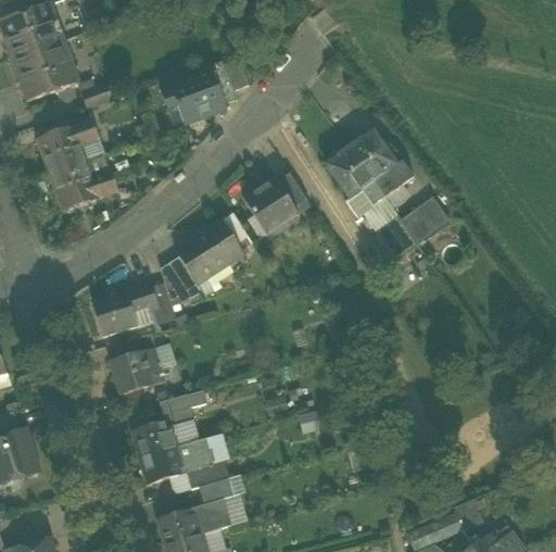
[(0,19),(0,22),(13,59),(65,40),(51,1),(34,8),(0,19)]
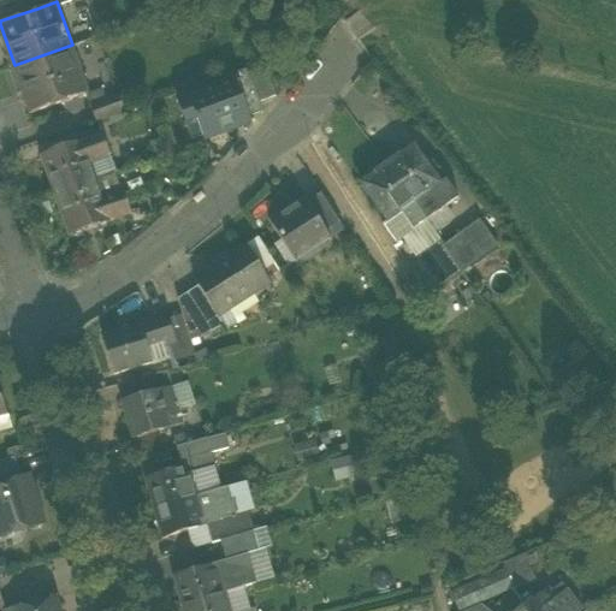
[(88,89),(72,45),(15,65),(30,110),(88,89)]
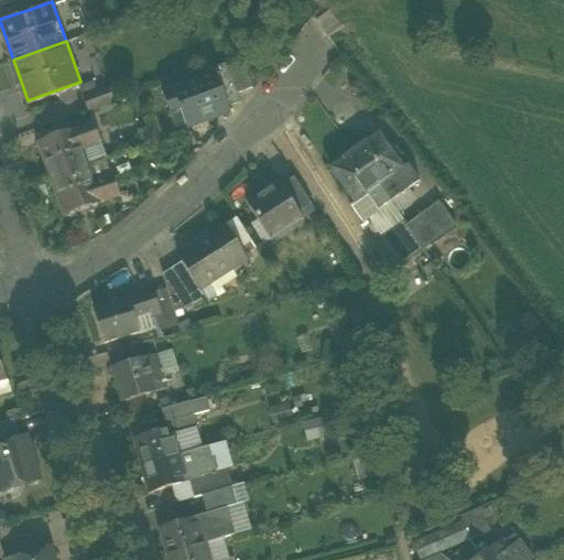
[(227,64),(232,77),(237,88),(251,82),(242,58),(227,64)]
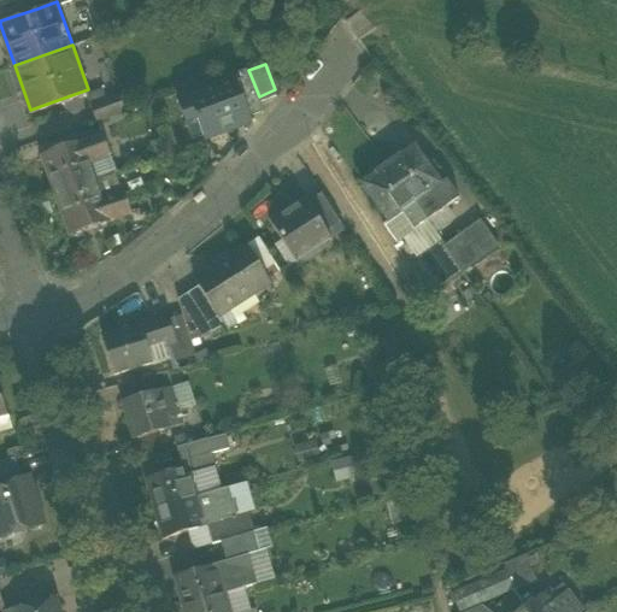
[(204,133),(205,135),(234,124),(231,119),(250,112),(241,90),(235,74),(178,96),(187,118),(197,115),(204,133)]
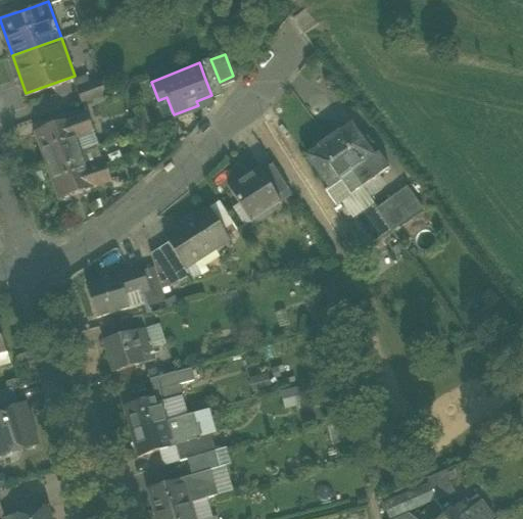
[(224,91),(220,82),(216,72),(204,77),(211,95),(224,91)]
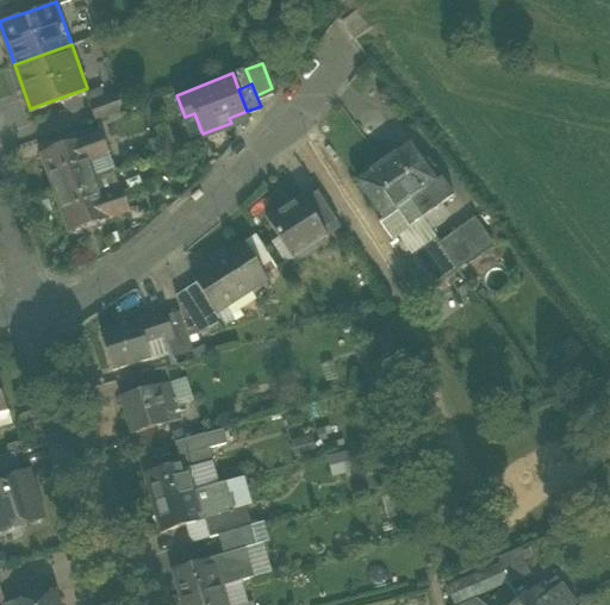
[(92,101),(97,116),(125,106),(119,92),(92,101)]
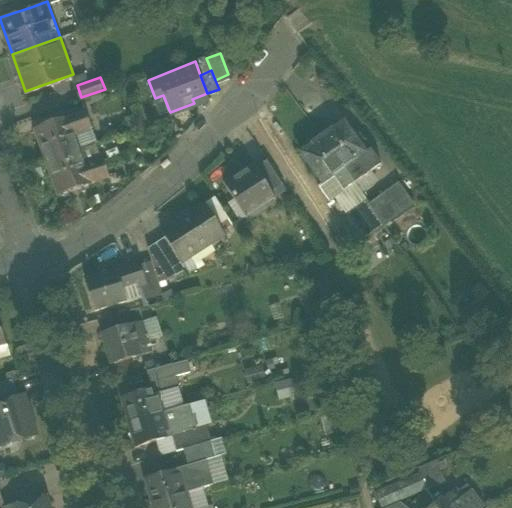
[(163,95),(155,98),(160,113),(169,110),(163,95)]
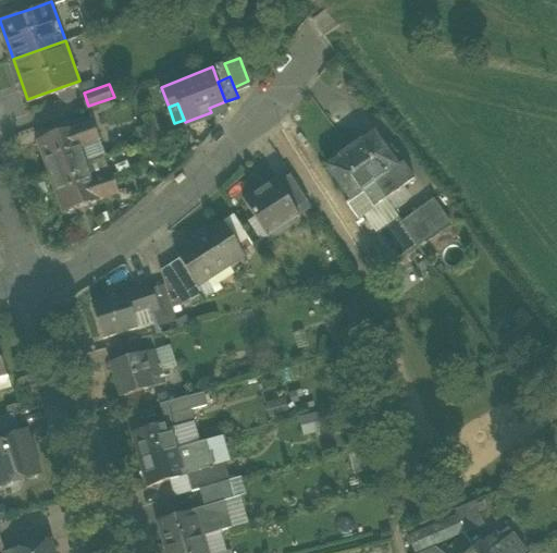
[(49,173),(88,159),(83,145),(101,138),(94,118),(37,138),(49,173)]
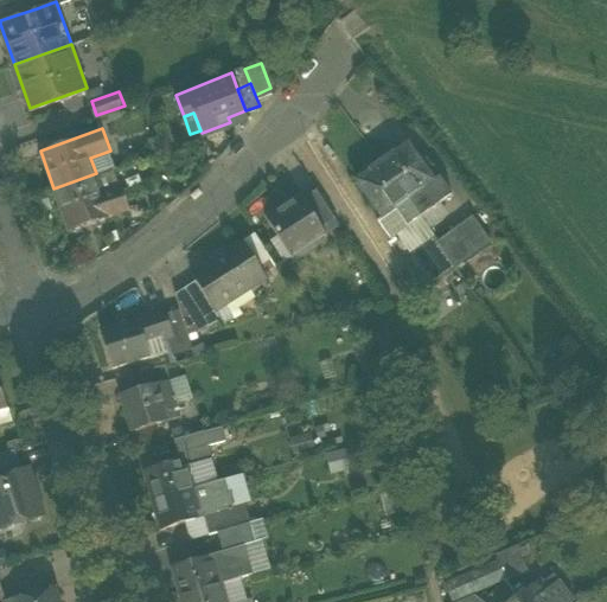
[(165,130),(146,136),(152,152),(170,146),(165,130)]
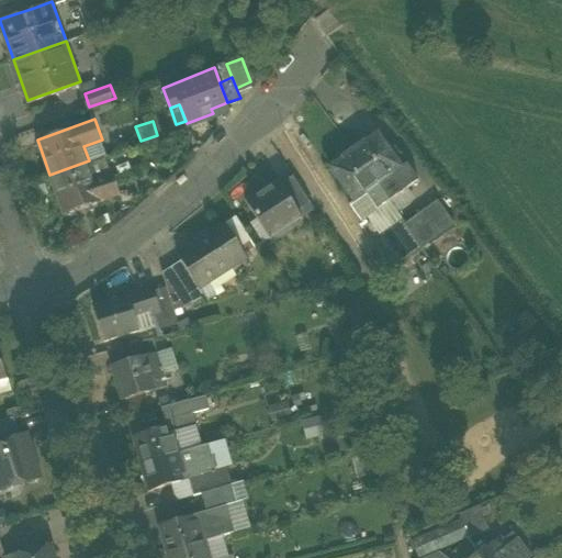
[(352,147),(378,183),(402,166),(378,131),(364,141),(363,140),(352,146),(353,147),(352,147)]
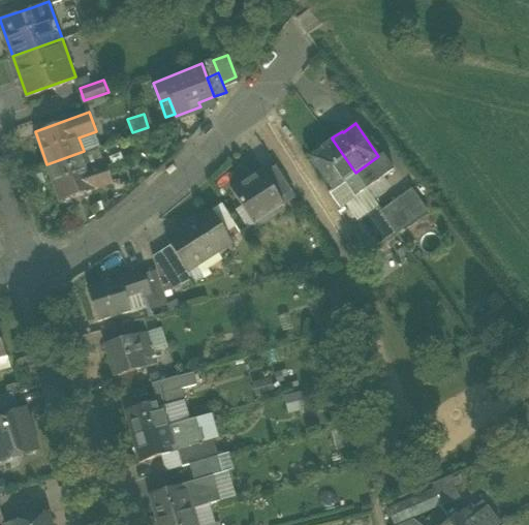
[(100,145),(96,131),(79,137),(84,151),(100,145)]
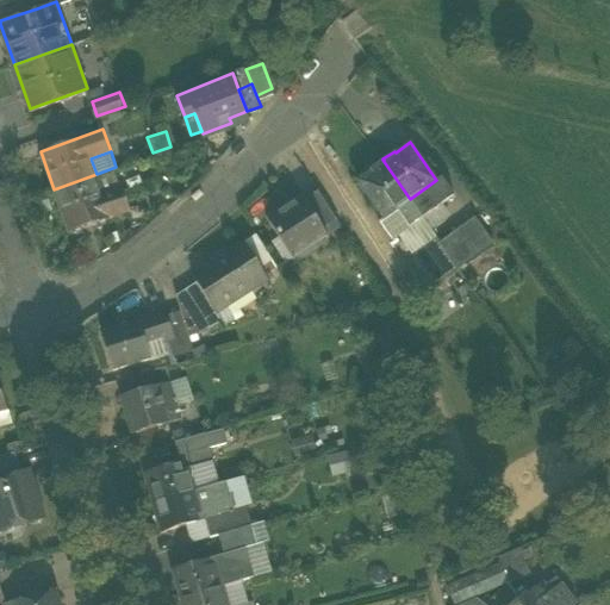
[(358,180),(383,217),(384,217),(410,199),(383,160),(371,168),(372,169),(358,180)]
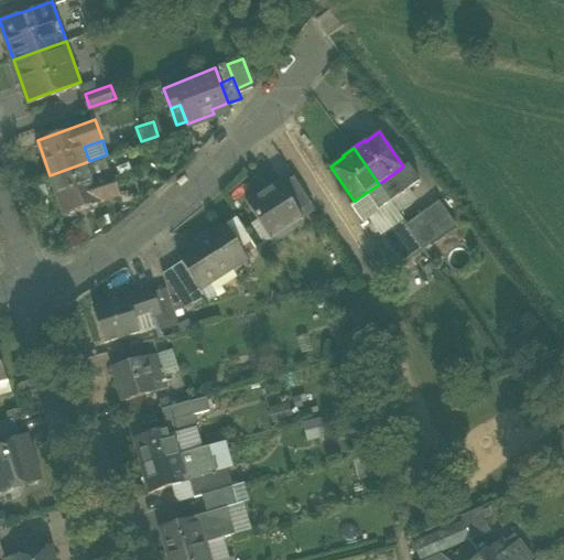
[(107,154),(89,161),(95,176),(112,170),(107,154)]
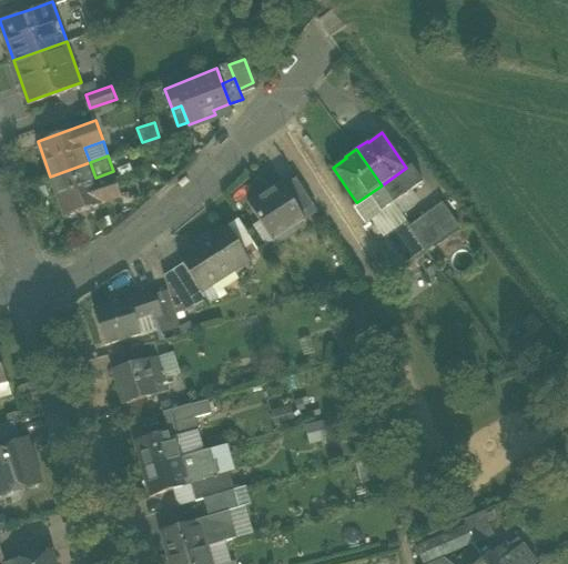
[(122,194),(113,171),(95,178),(90,162),(50,177),(63,215),(122,194)]
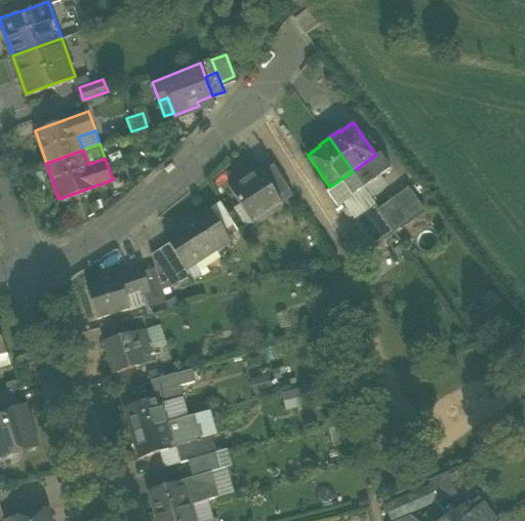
[(379,151),(375,155),(353,171),(363,186),(380,173),(391,166),(379,151)]
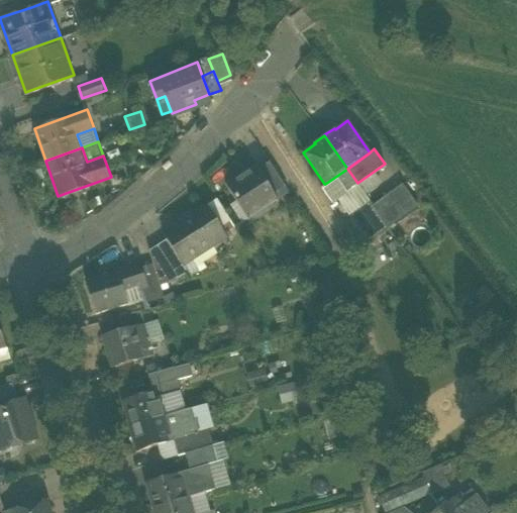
[(259,167),(274,191),(285,183),(270,160),(259,167)]
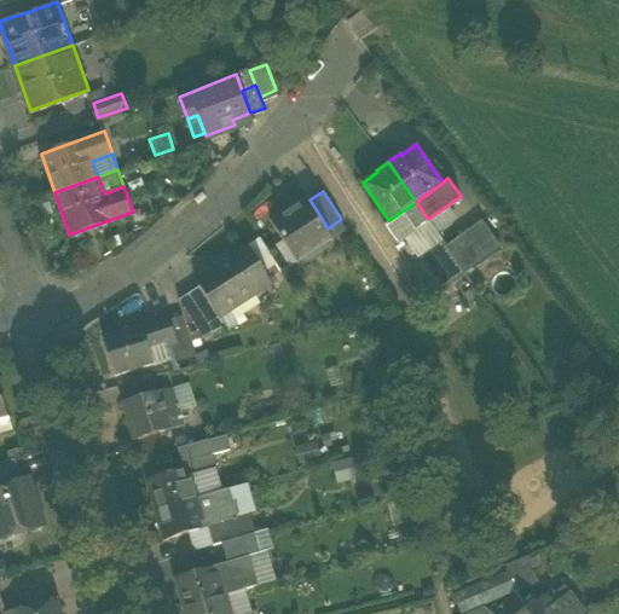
[(271,219),(293,254),(329,232),(328,229),(310,200),(307,196),(271,219)]
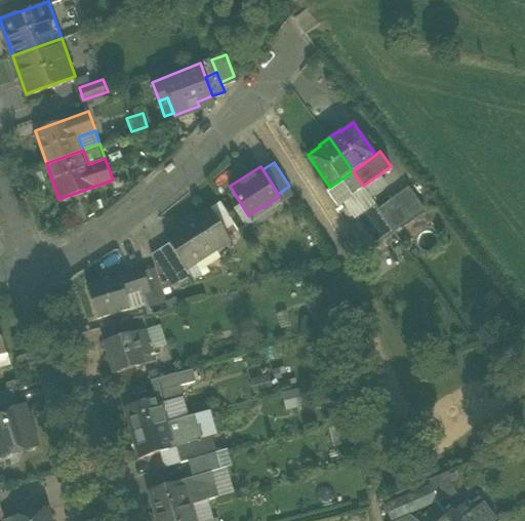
[(363,186),(353,171),(330,187),(329,187),(326,189),(336,204),(342,200),(363,186)]
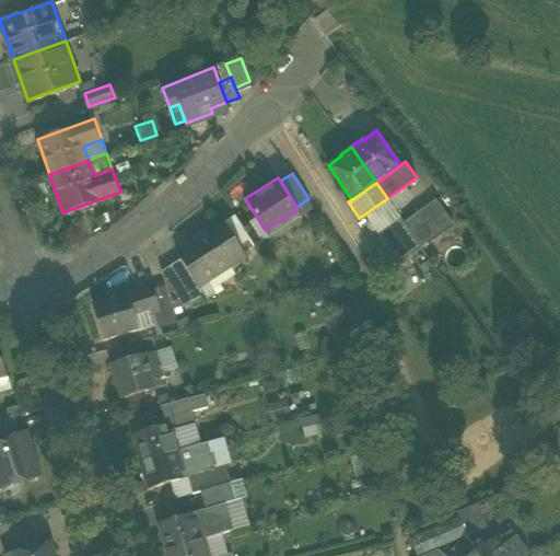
[(406,185),(387,198),(395,209),(415,196),(406,185)]
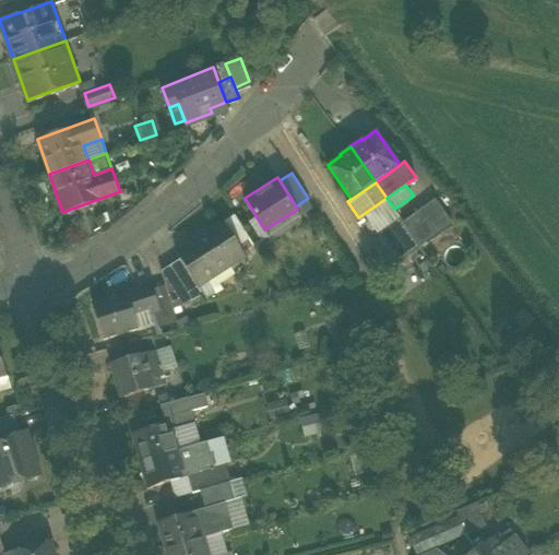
[(435,197),(403,220),(420,245),(452,222),(435,197)]
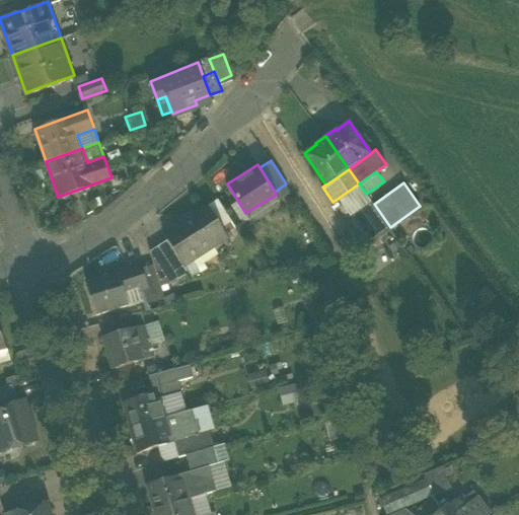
[(359,184),(339,198),(349,213),(370,199),(366,194),(359,184)]
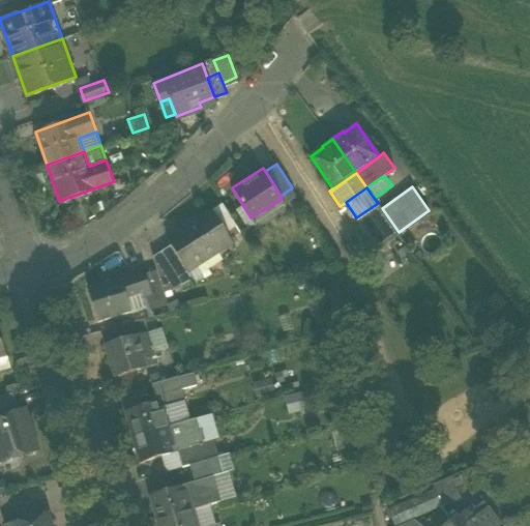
[(222,201),(210,209),(229,237),(240,230),(222,201)]
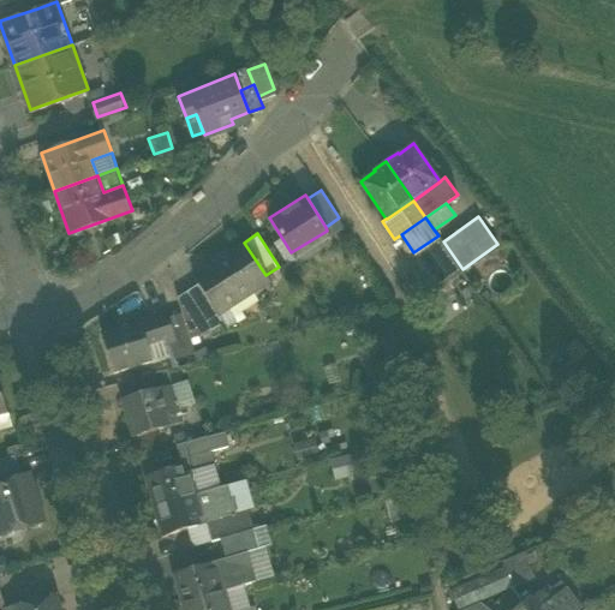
[(437,287),(463,269),(443,241),(439,235),(413,252),(437,287)]
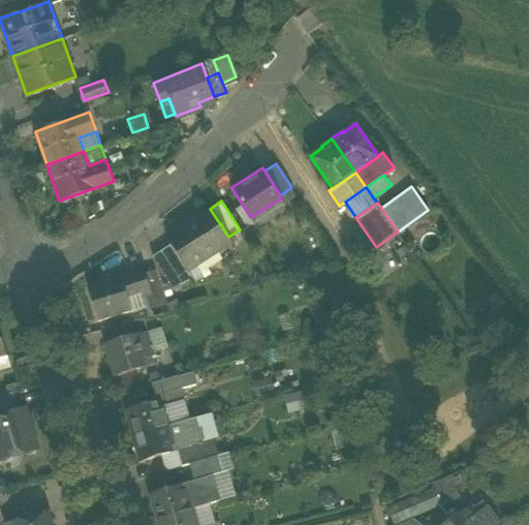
[(173,247),(187,270),(231,241),(228,237),(210,209),(166,237),(169,242),(173,247)]
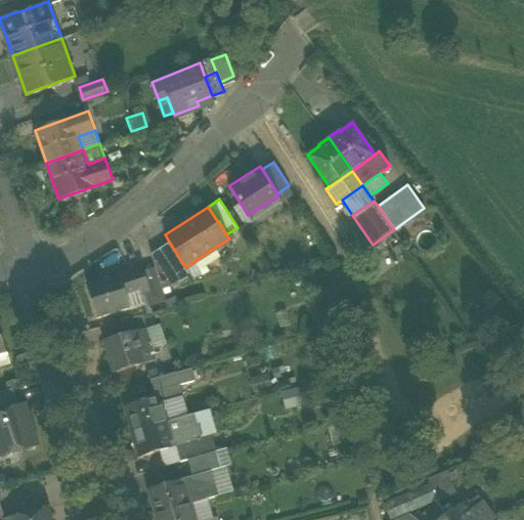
[(155,265),(160,284),(174,274),(159,252),(171,245),(168,240),(150,251),(155,265)]
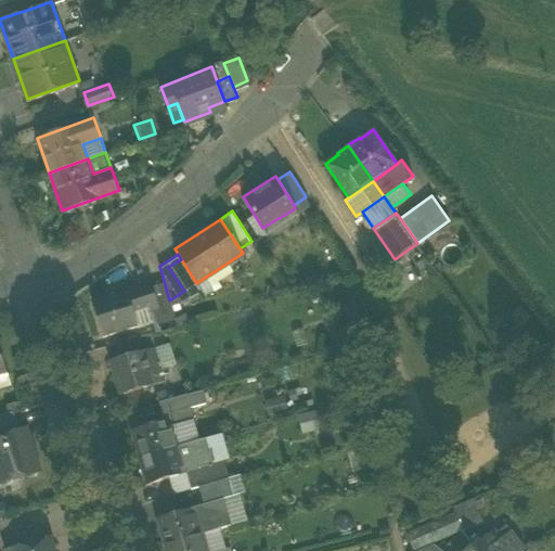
[(168,267),(184,291),(196,283),(181,259),(168,267)]
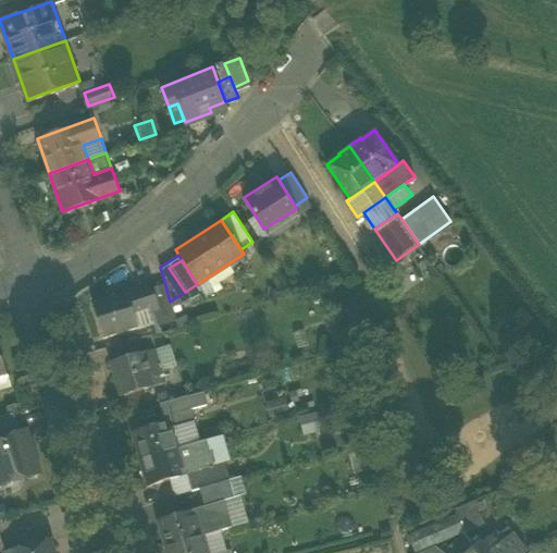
[(128,292),(136,315),(153,309),(159,307),(152,285),(150,280),(125,287),(126,292),(128,292)]
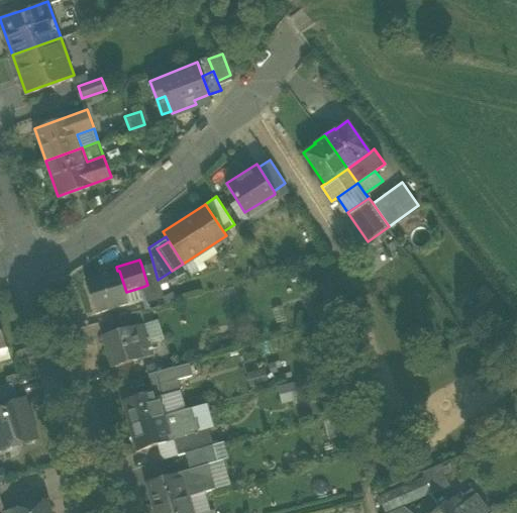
[(152,262),(141,265),(147,285),(142,287),(146,299),(163,294),(158,280),(152,262)]
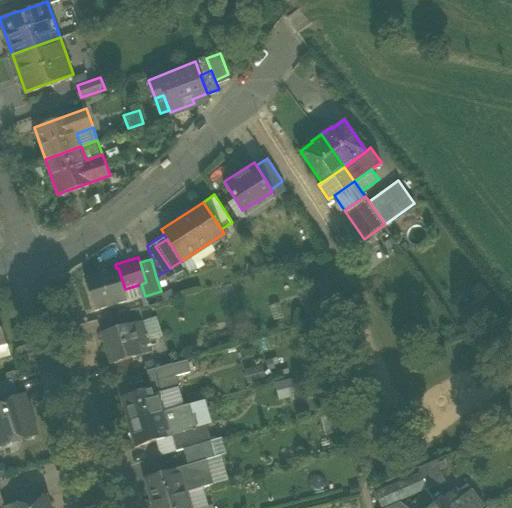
[(86,278),(96,308),(128,299),(125,289),(118,268),(116,268),(86,278)]
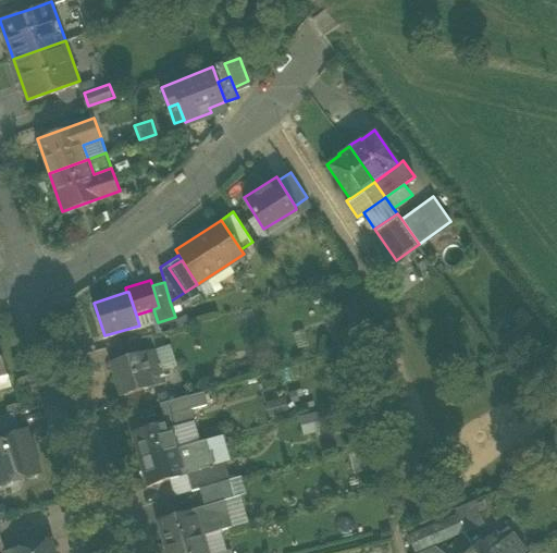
[(362,328),(356,302),(343,305),(350,331),(362,328)]
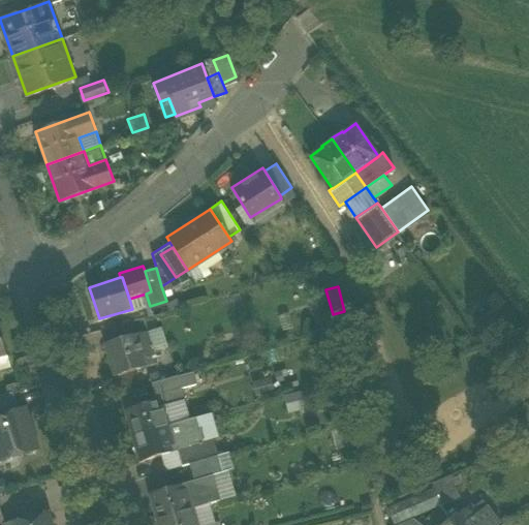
[(506,300),(496,288),(486,297),(496,309),(506,300)]
